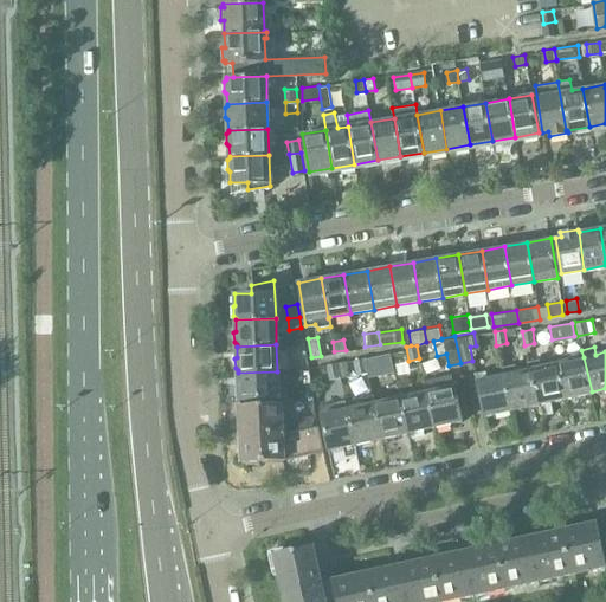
[(365,357),(354,360),(356,374),(367,371),(365,357)]
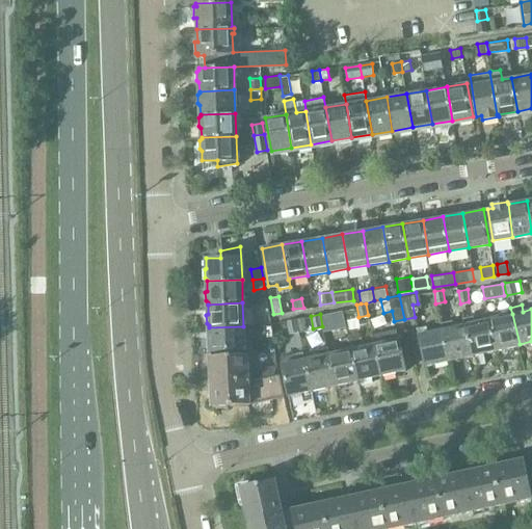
[(512,314),(488,319),(496,349),(520,344),(512,314)]
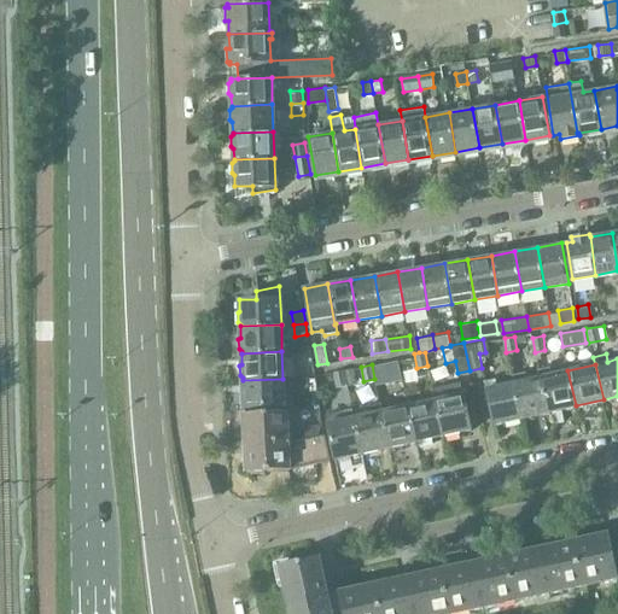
[(538,369),(540,376),(548,411),(576,405),(567,370),(552,374),(549,367),(538,369)]
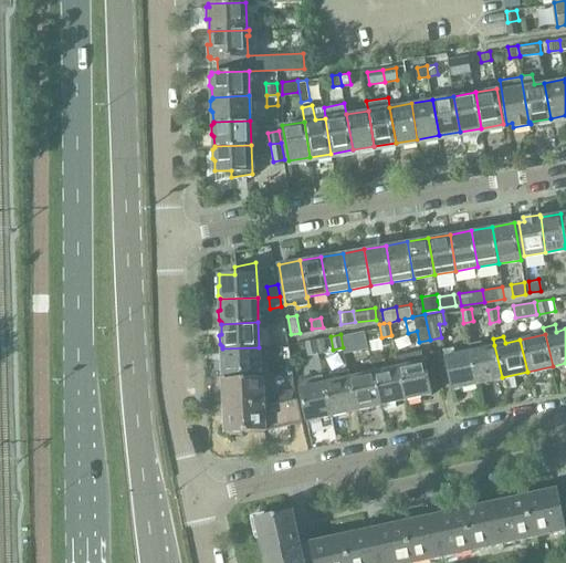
[(322,339),(306,341),(308,353),(324,350),(322,339)]
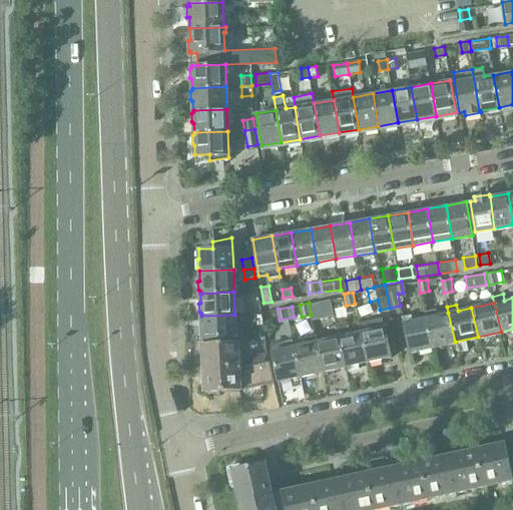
[(448,313),(426,318),(433,347),(455,342),(448,313)]
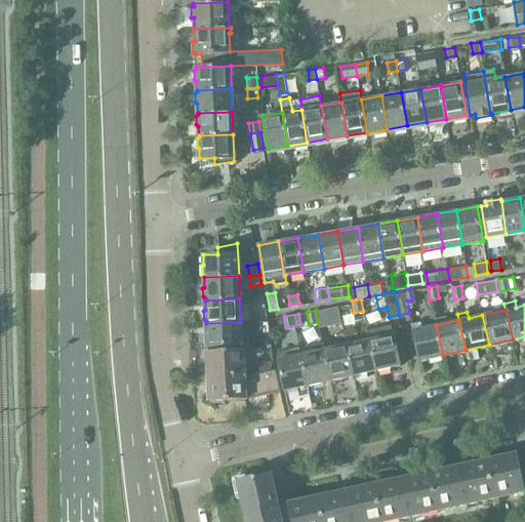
[(443,355),(436,325),(421,328),(420,321),(411,323),(419,360),(443,355)]
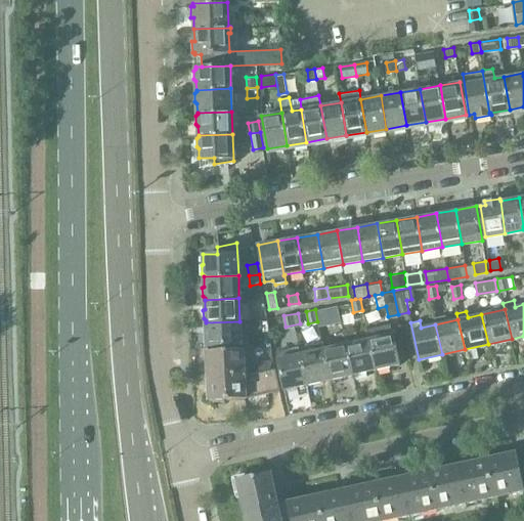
[(239,321),(206,322),(206,331),(204,333),(204,341),(206,343),(207,345),(241,344),(239,321)]
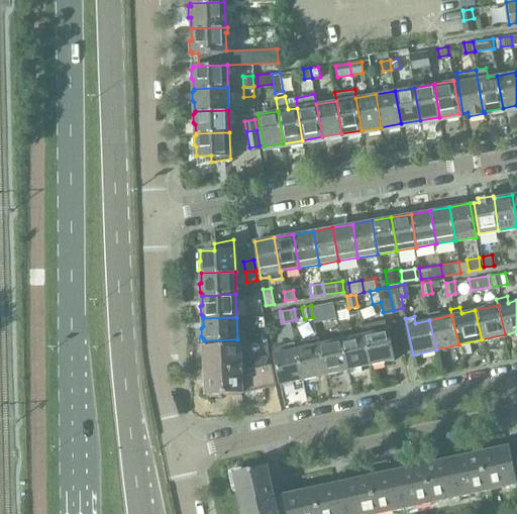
[(379,331),(365,334),(371,364),(394,358),(386,322),(377,324),(379,331)]
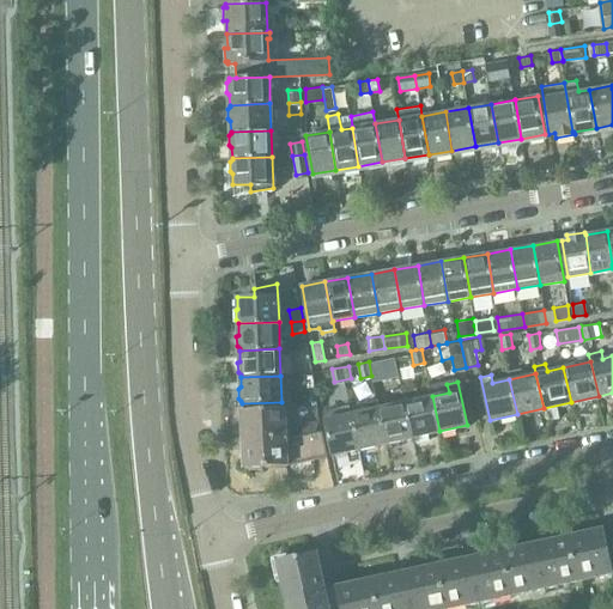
[(432,396),(405,402),(413,437),(439,431),(432,396)]
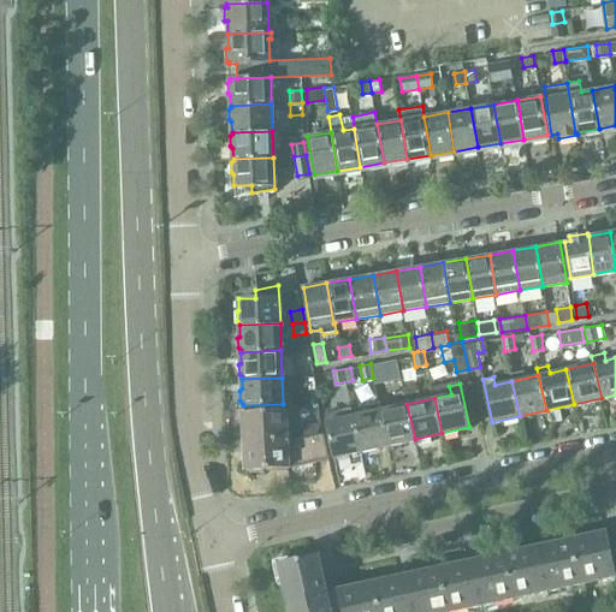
[(368,413),(353,416),(361,451),(388,445),(380,410),(379,400),(367,404),(368,413)]
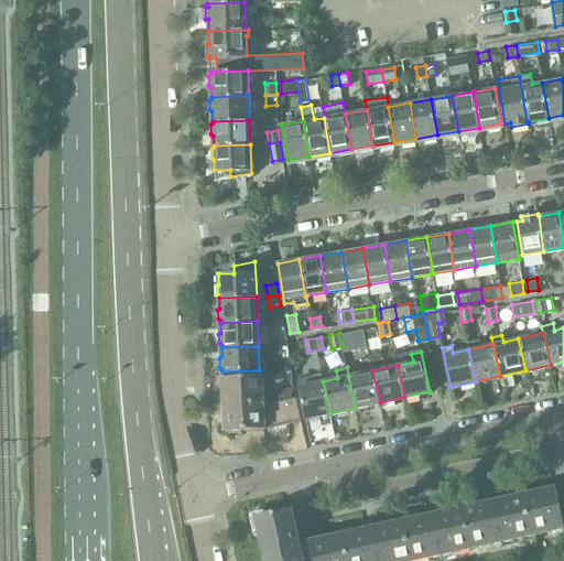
[(372,370),(348,376),(355,408),(380,402),(372,370)]
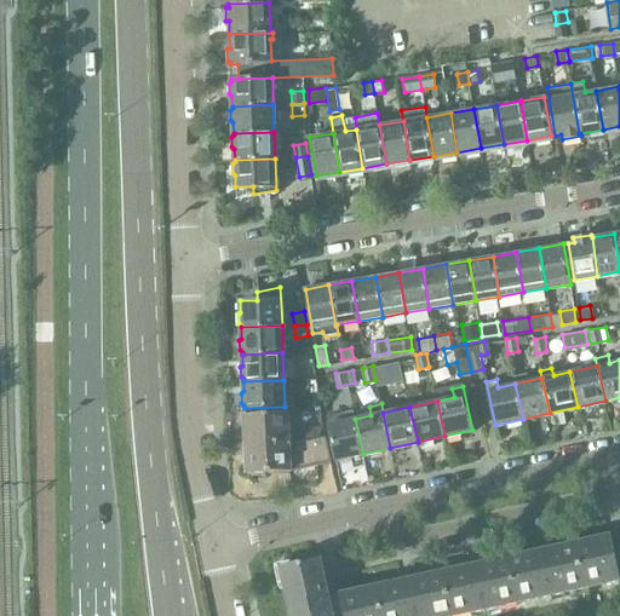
[(363,454),(355,419),(352,408),(342,412),(344,421),(327,425),(336,460),(363,454)]
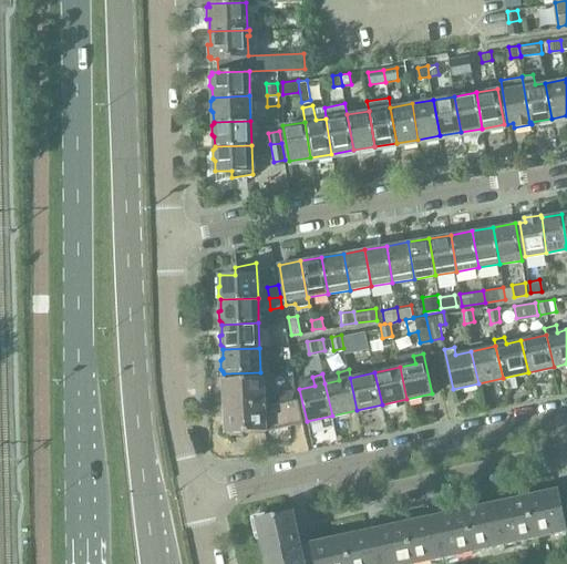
[(224,393),(225,406),(265,403),(263,377),(224,379),(224,382),(222,382),(223,393),(224,393)]
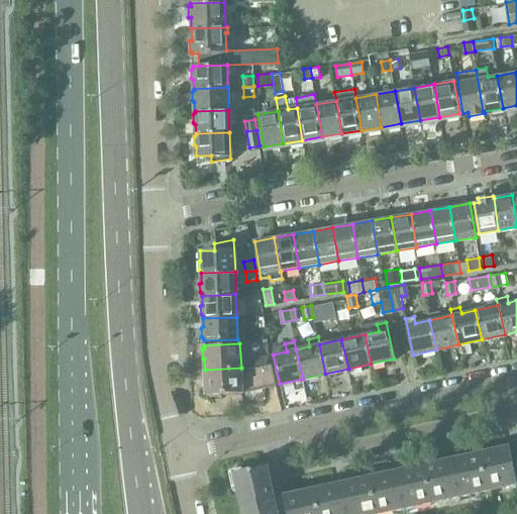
[(256,356),(259,366),(271,363),(269,354),(256,356)]
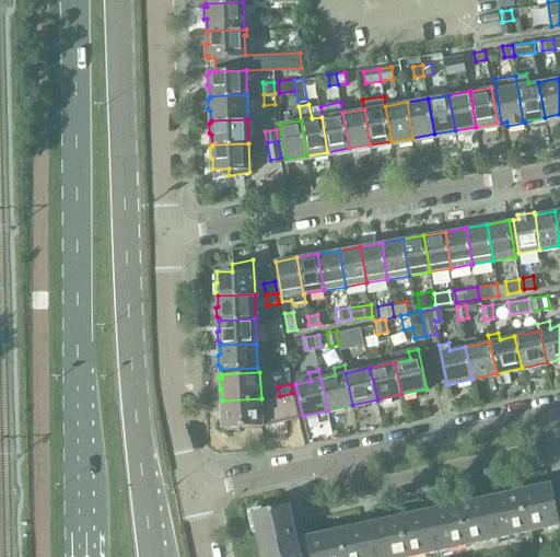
[(261,398),(222,401),(223,427),(263,425),(299,417),(293,393),(280,396),(261,401),(261,398)]
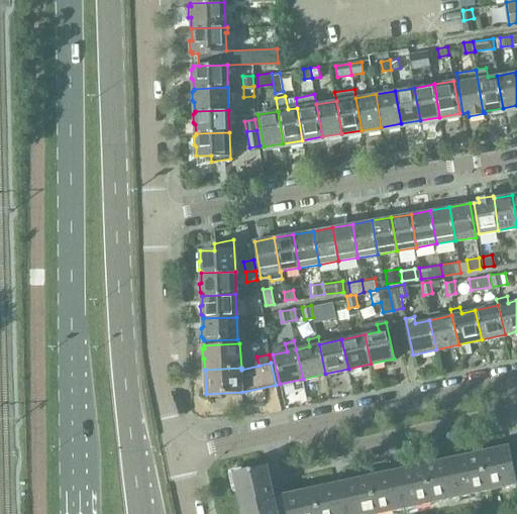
[(508,445),(480,451),(489,489),(516,483),(510,452),(514,451),(512,443),(508,443),(508,445)]
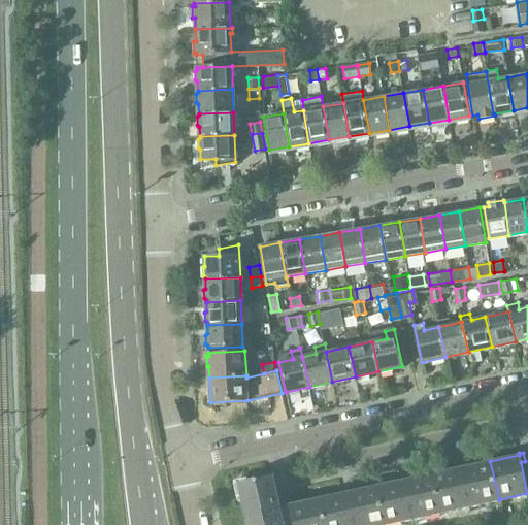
[(490,461),(461,467),(470,505),(499,499),(490,461)]
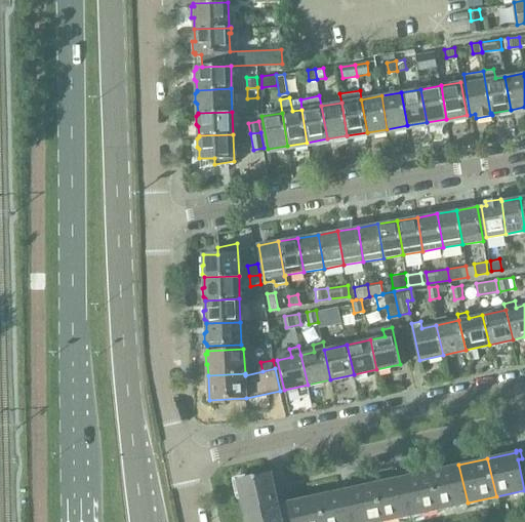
[(458,465),(431,471),(439,510),(468,503),(458,465)]
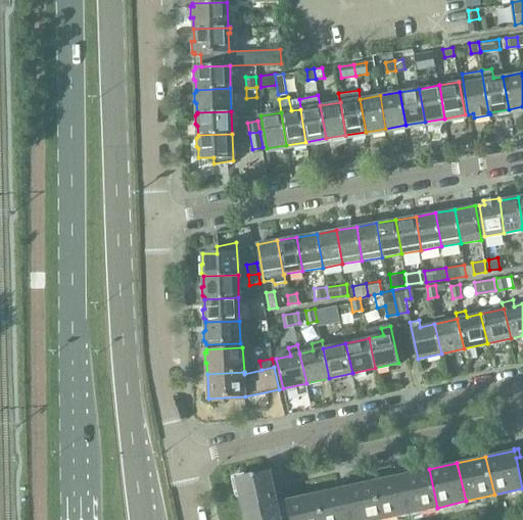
[(429,469),(400,475),(409,514),(437,508),(429,469)]
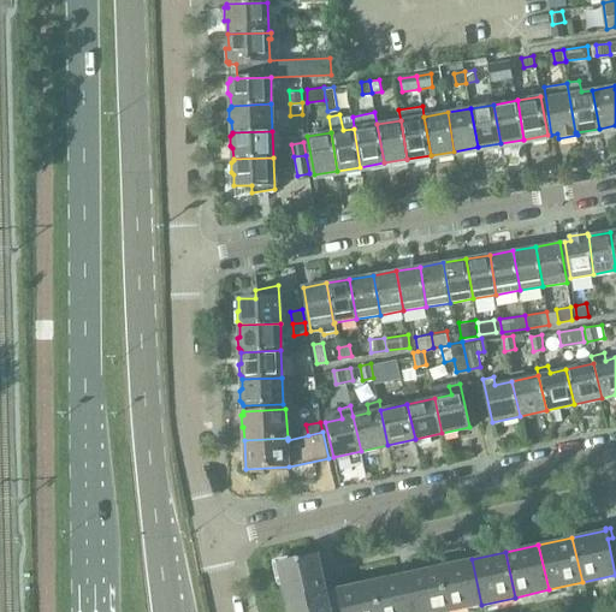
[(337,588),(326,590),(318,554),(278,564),(289,611),(330,611),(331,611),(342,608),(337,588)]
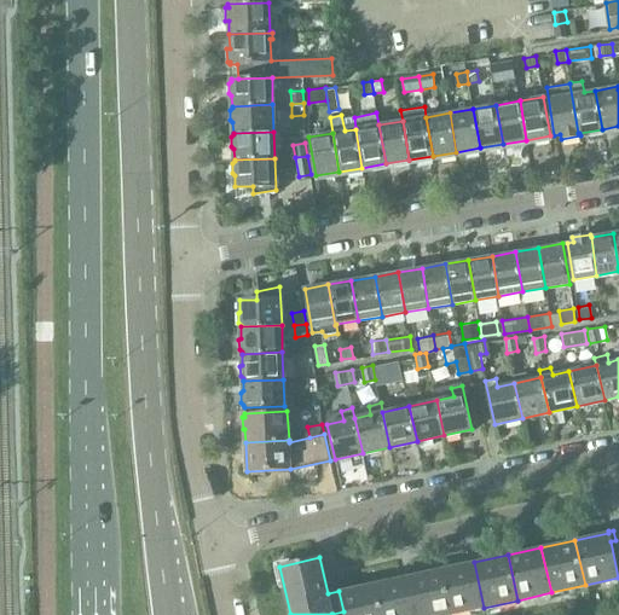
[(474,562),(440,569),(450,614),(484,608),(474,562)]
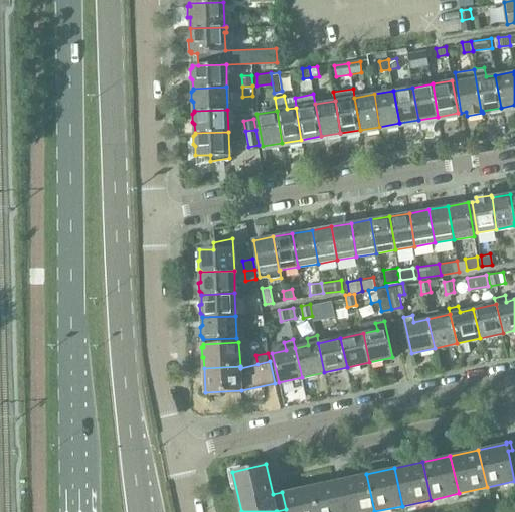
[(366,474),(338,480),(344,511),(372,511),(374,511),(366,474)]
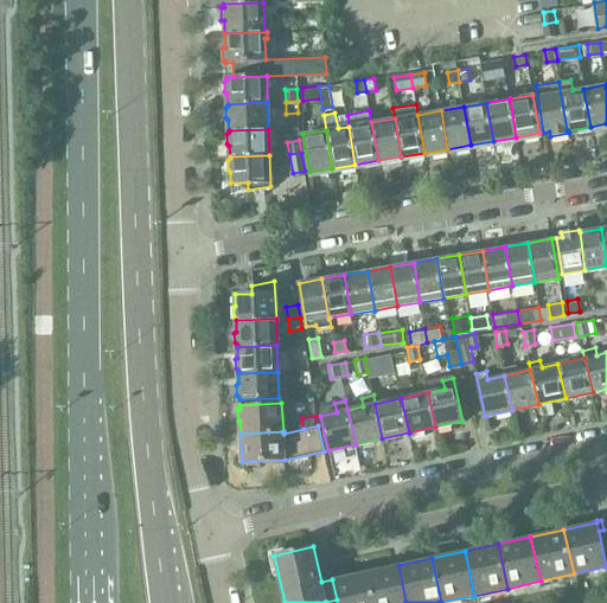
[(406,602),(398,565),(365,572),(371,602),(406,602)]
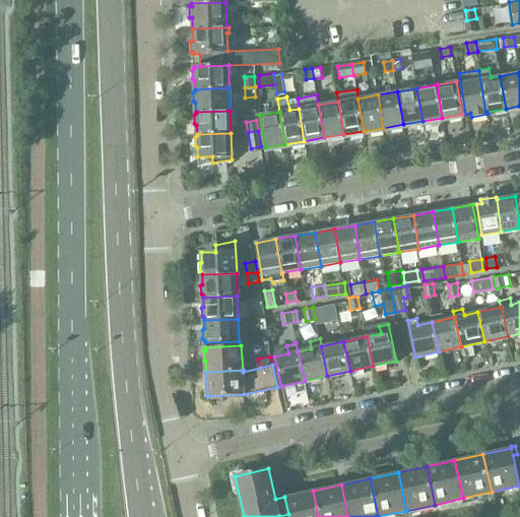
[(318,516),(313,491),(284,497),(288,514),(288,516),(318,516)]
